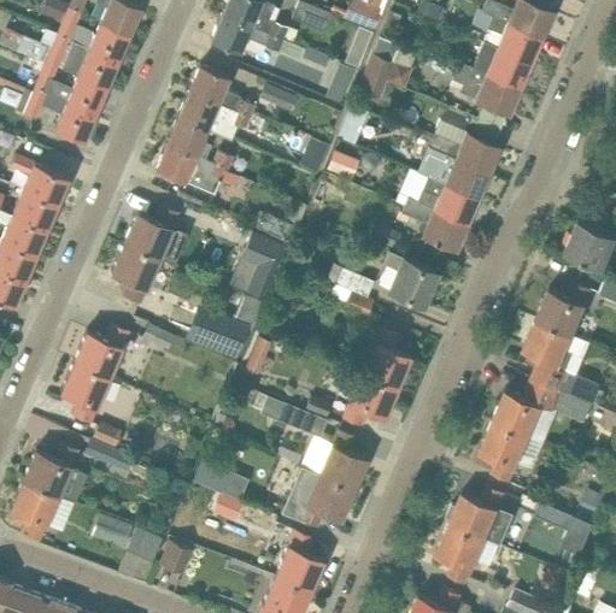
[(72,0),(70,10),(82,15),(88,0),(107,9),(103,23),(132,34),(136,21),(142,7),(125,0),(72,0)]
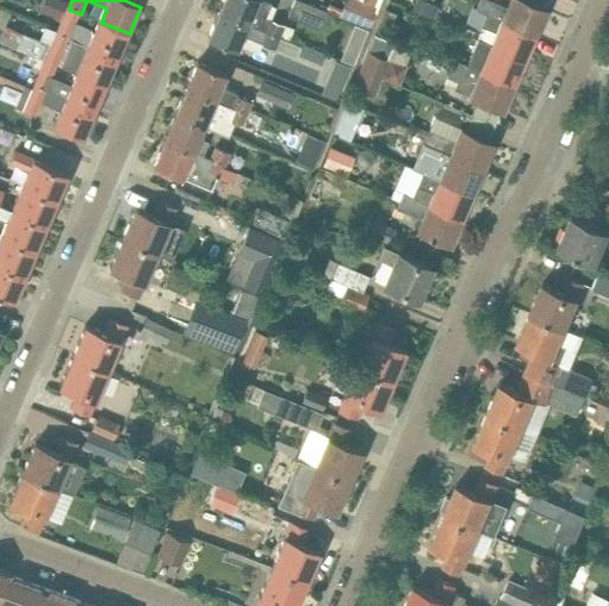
[(261,0),(225,0),(221,14),(281,41),(286,29),(268,20),(274,6),(261,0)]
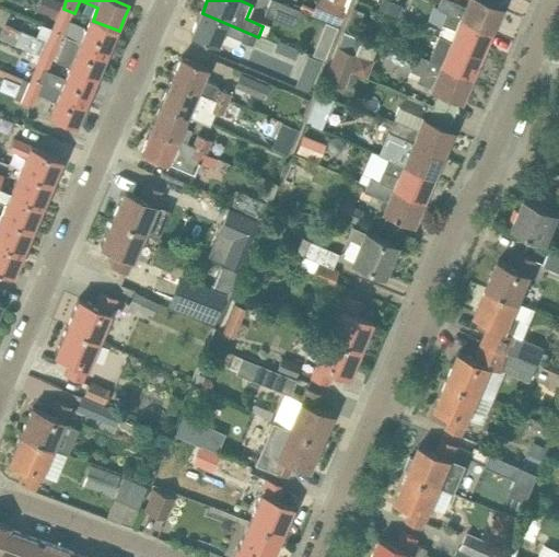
[(272,0),(266,18),(297,31),(303,13),(301,12),(272,0)]
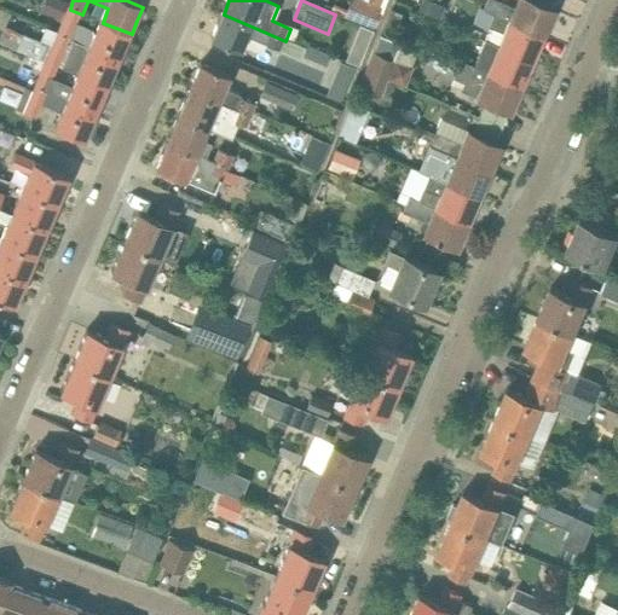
[(361,0),(353,0),(347,19),(374,30),(382,9),(381,7),(383,0),(368,0),(368,3),(361,0)]
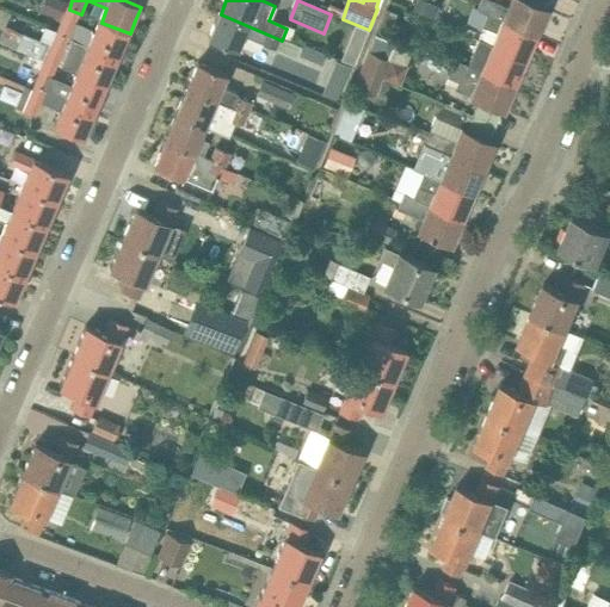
[(441,10),(419,0),(414,12),(436,22),(441,10)]
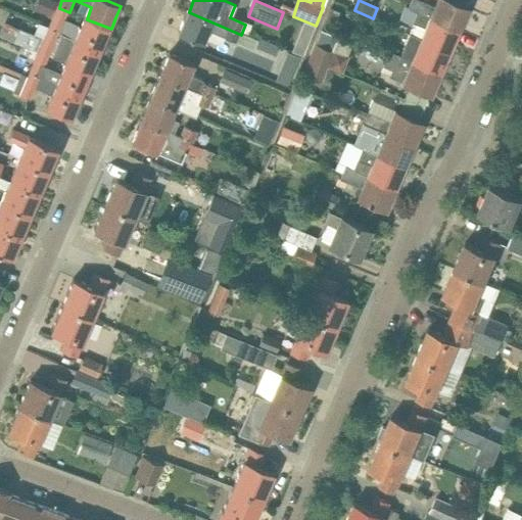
[(407,9),(407,10),(460,33),(470,10),(445,0),(437,0),(435,8),(415,0),(414,0),(410,10),(407,9)]
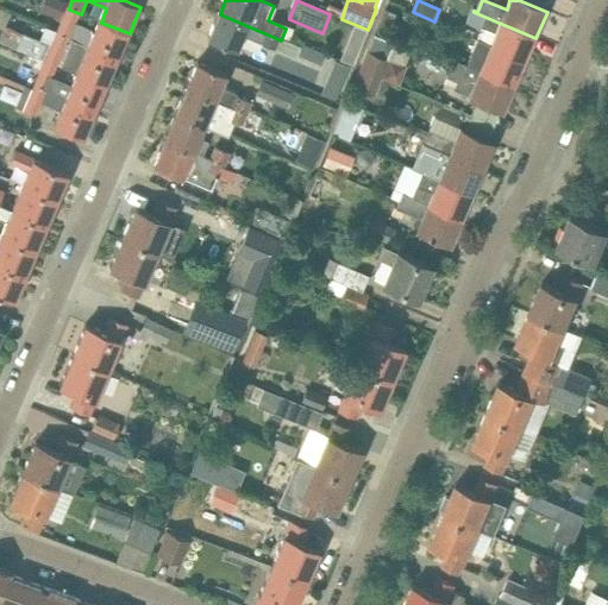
[(49,16),(62,21),(67,11),(68,6),(55,1),(51,10),(49,16)]
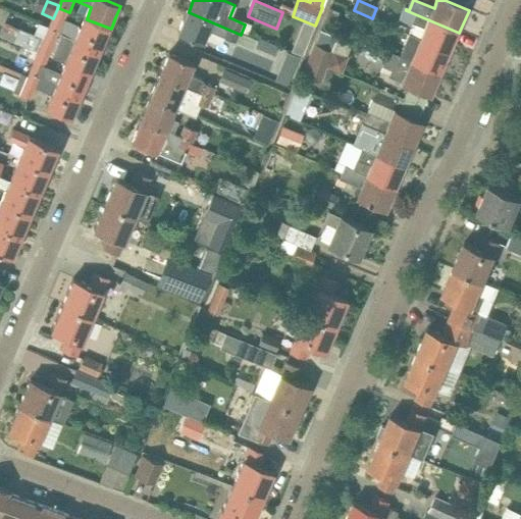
[(53,22),(50,30),(101,51),(105,41),(106,41),(110,30),(110,29),(111,29),(87,19),(82,30),(65,21),(69,12),(59,8),(58,9),(57,9),(53,18),(42,13),(44,8),(38,5),(35,13),(43,17),(43,18),(53,22)]
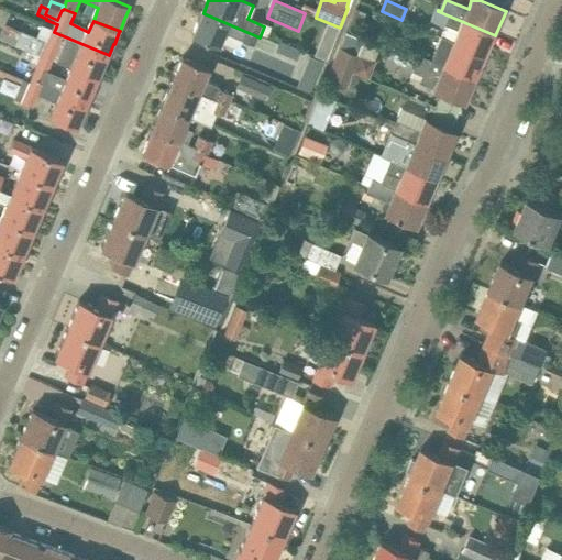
[(356,11),(349,30),(360,33),(366,15),(356,11)]
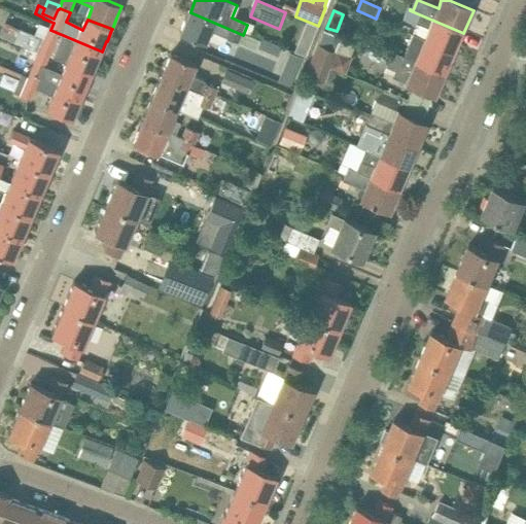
[(463,33),(410,10),(405,22),(416,27),(417,25),(428,30),(424,40),(424,41),(454,55),(463,33)]
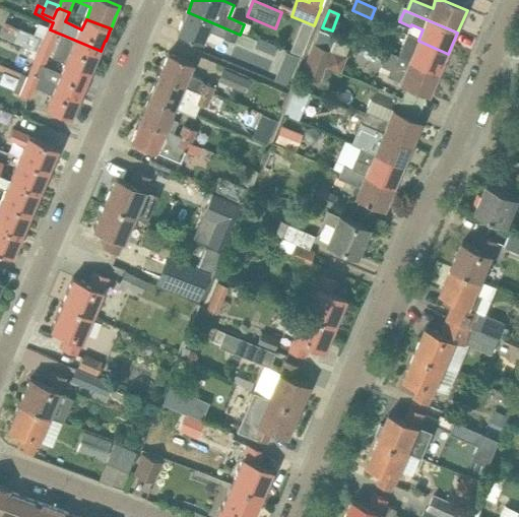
[(240,35),(188,12),(178,35),(203,45),(209,33),(254,52),(258,43),(240,35)]
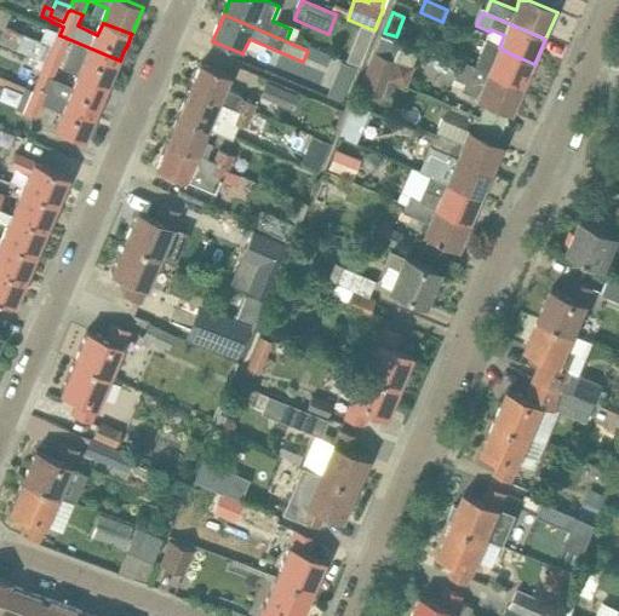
[(365,28),(360,39),(371,44),(374,32),(365,28)]
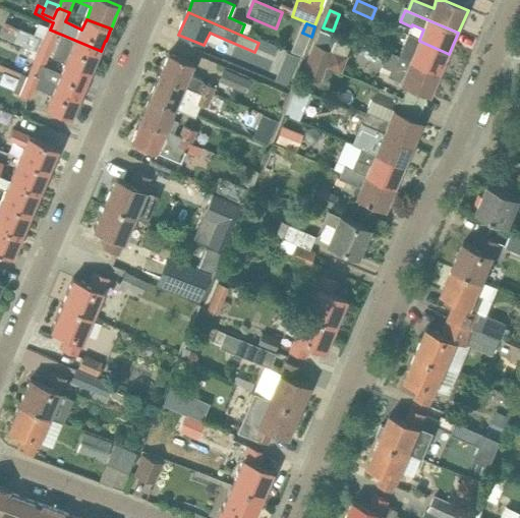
[(18,30),(13,43),(38,54),(39,52),(50,57),(67,64),(92,74),(97,63),(96,63),(101,51),(50,30),(44,41),(37,38),(18,30)]
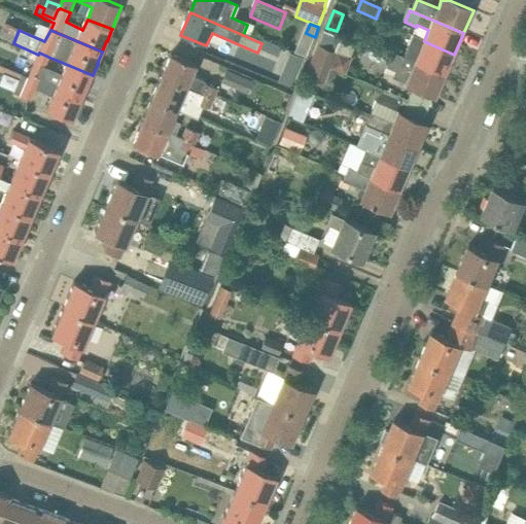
[(318,46),(312,63),(331,70),(346,76),(353,60),(329,49),(335,36),(325,33),(320,46),(318,46)]
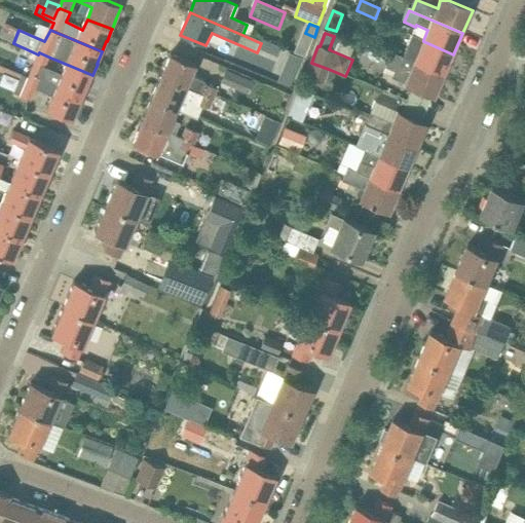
[(413,36),(404,59),(444,76),(453,54),(423,41),(423,40),(413,36)]
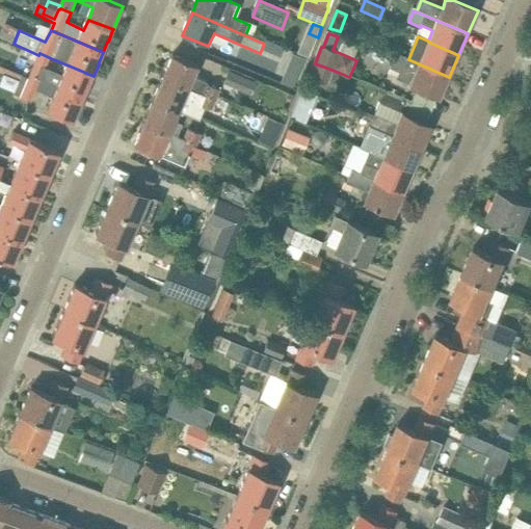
[(379,42),(372,40),(369,49),(376,51),(379,42)]
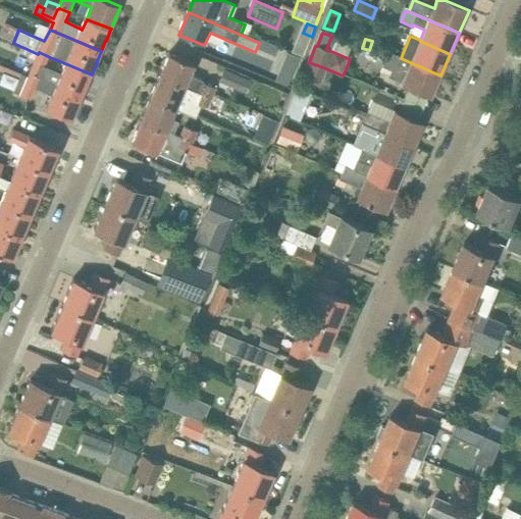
[(401,58),(391,53),(383,68),(393,72),(389,79),(431,97),(440,75),(401,58)]
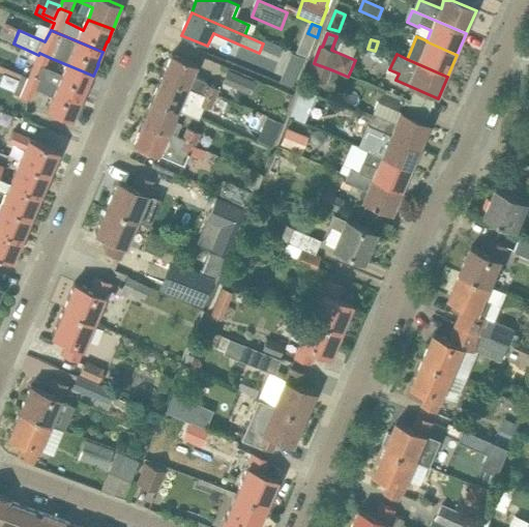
[(187,89),(202,95),(215,101),(221,91),(206,85),(207,83),(193,78),(198,66),(173,56),(163,79),(187,89)]
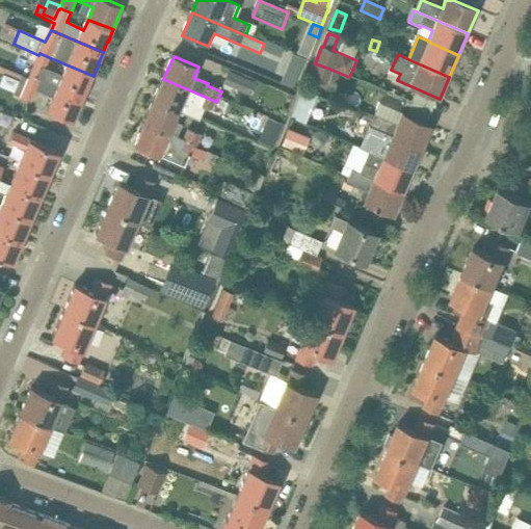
[(271,79),(296,90),(307,67),(295,61),(291,71),(287,79),(280,76),(273,73),(271,79)]
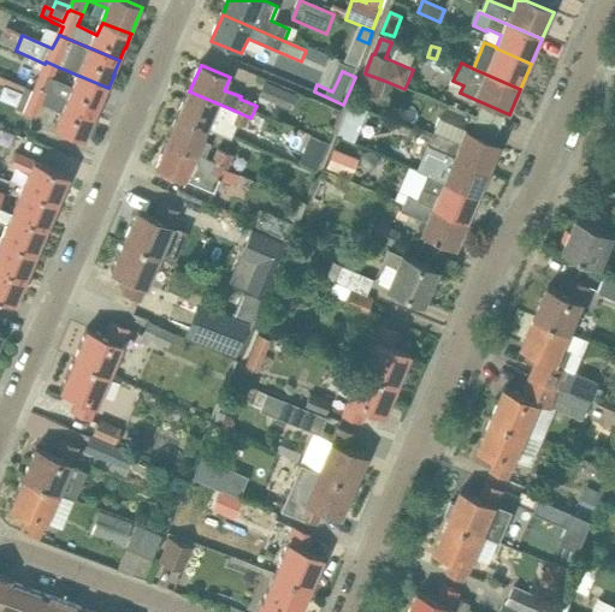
[(380,100),(388,82),(365,73),(358,91),(380,100)]
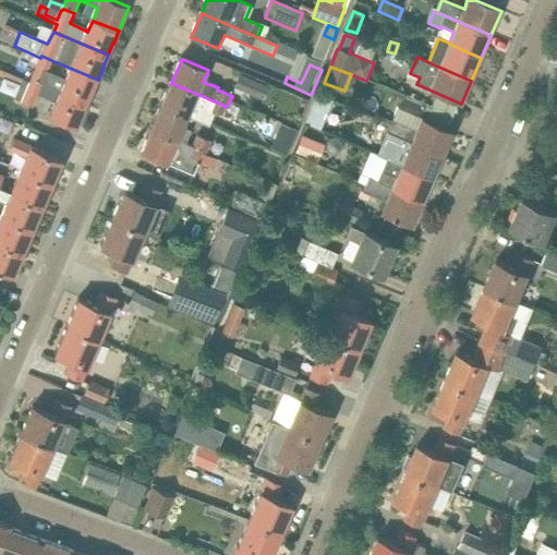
[(98,80),(72,69),(67,82),(37,69),(32,81),(62,93),(87,104),(93,92),(98,80)]
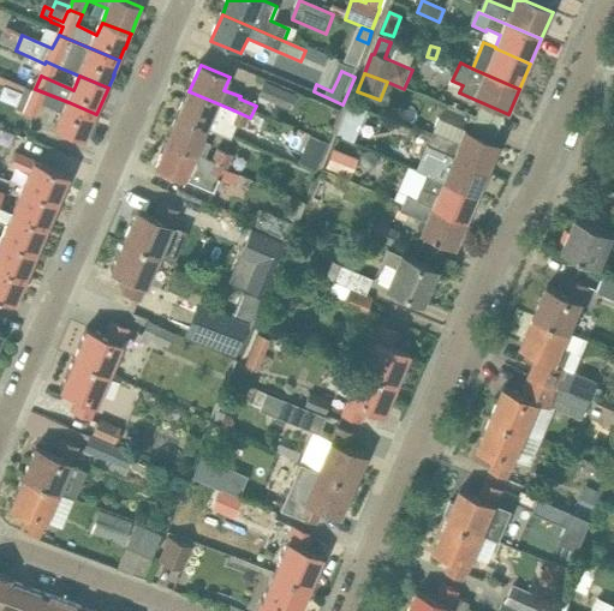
[(91,127),(96,114),(69,102),(48,94),(35,89),(34,91),(0,77),(0,85),(23,96),(17,111),(36,119),(42,106),(63,114),(57,129),(85,142),(85,141),(91,127)]
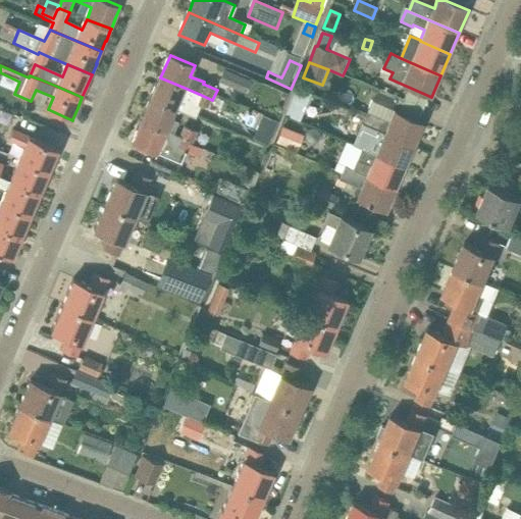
[(253,84),(226,72),(221,84),(248,95),(253,84)]
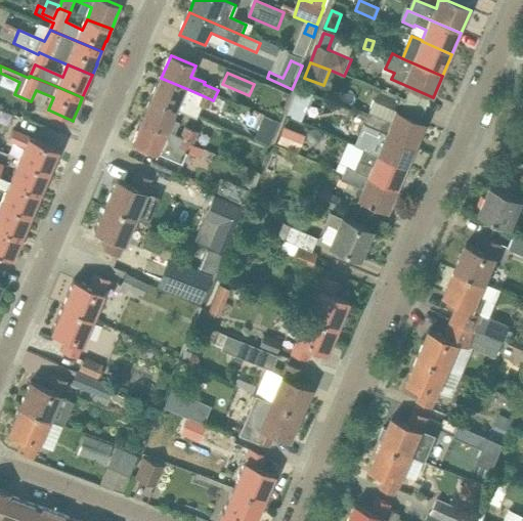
[(151,100),(176,111),(185,88),(161,78),(151,100)]
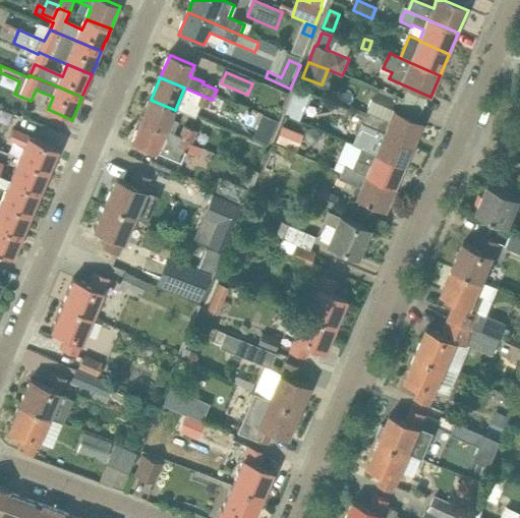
[(297,91),(292,102),(306,108),(310,96),(297,91)]
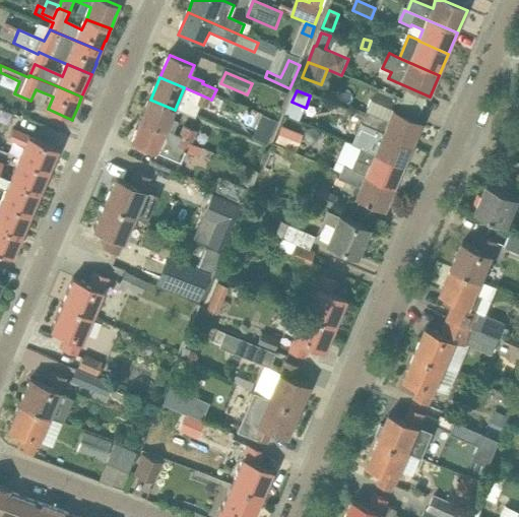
[(211,100),(198,93),(194,104),(207,110),(211,100)]
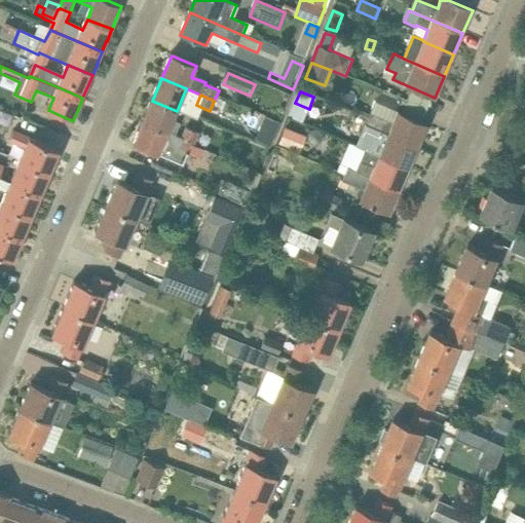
[(152,101),(143,122),(176,137),(176,136),(181,124),(173,120),(177,111),(152,101)]
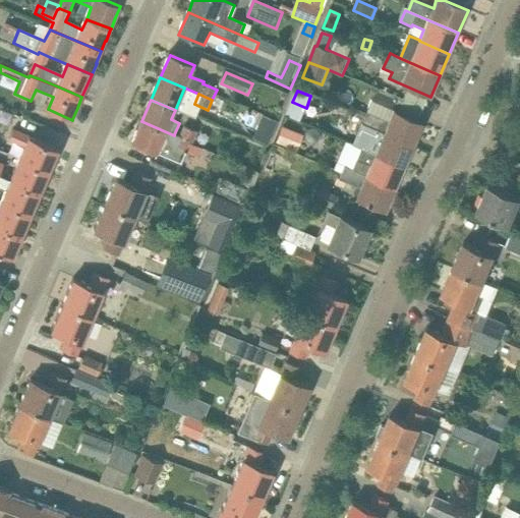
[(363,124),(414,147),(423,124),(393,112),(389,122),(367,113),(363,124)]
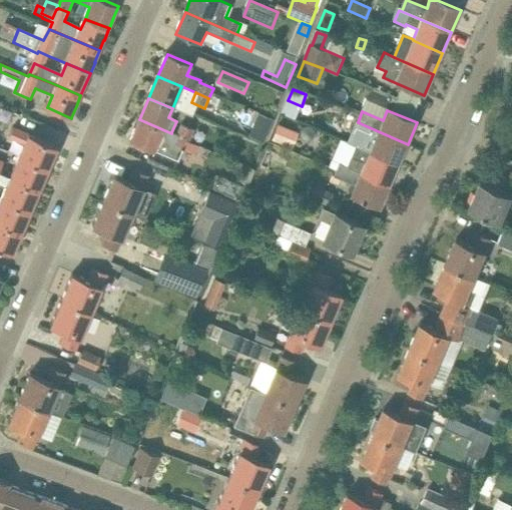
[(259,115),(256,121),(272,128),(275,121),(259,115)]
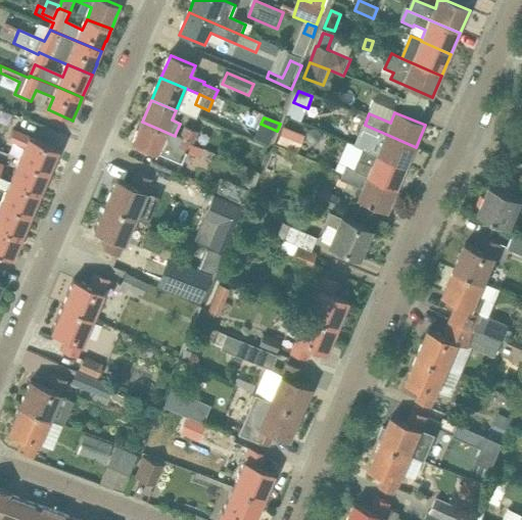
[(187,154),(191,146),(192,142),(181,138),(175,135),(175,136),(142,122),(133,144),(156,154),(157,154),(183,164),(187,154)]
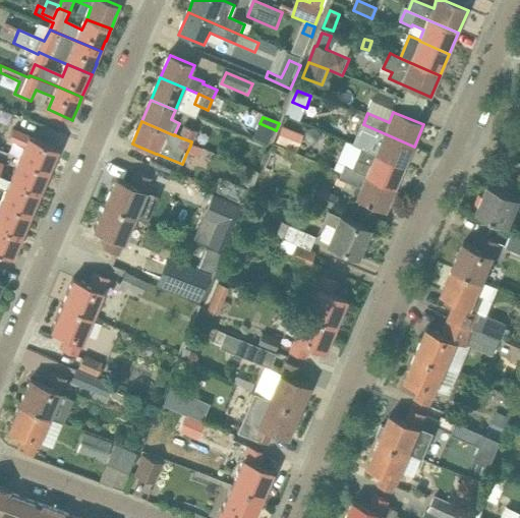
[(414,147),(363,124),(363,125),(360,124),(355,138),(367,142),(368,140),(379,145),(374,155),(405,168),(414,147)]
